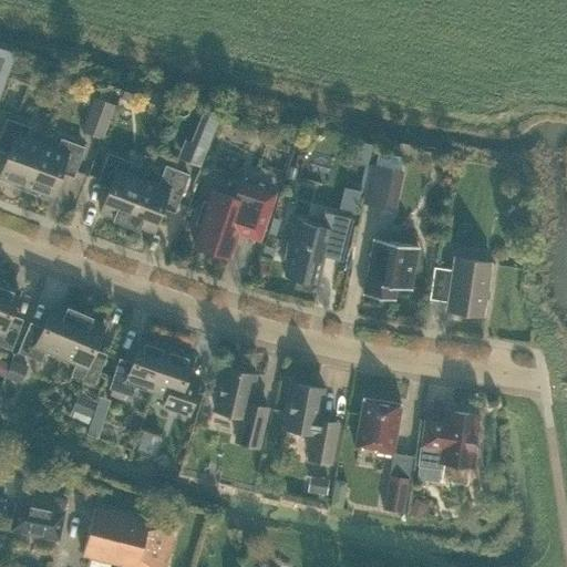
[(0,49),(0,88),(12,53),(0,49)]
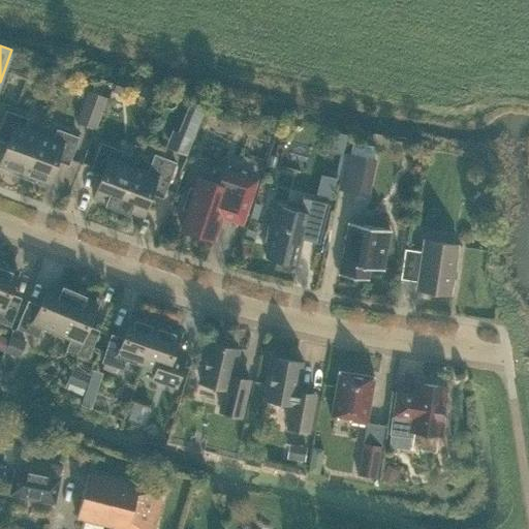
[(59,72),(49,63),(40,72),(51,82),(59,72)]
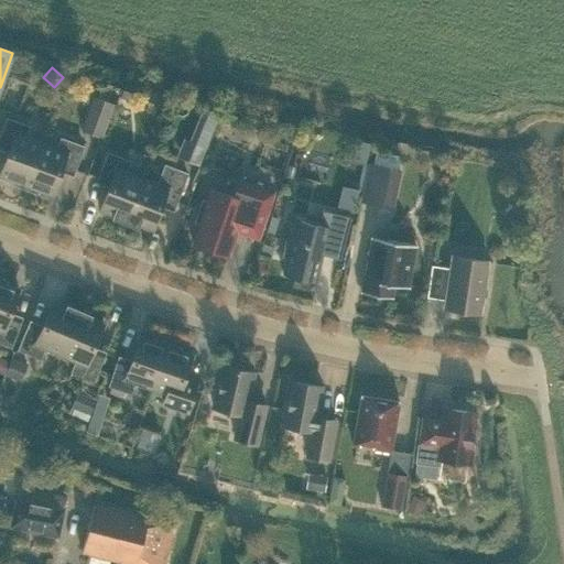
[(79,73),(66,71),(64,83),(77,85),(79,73)]
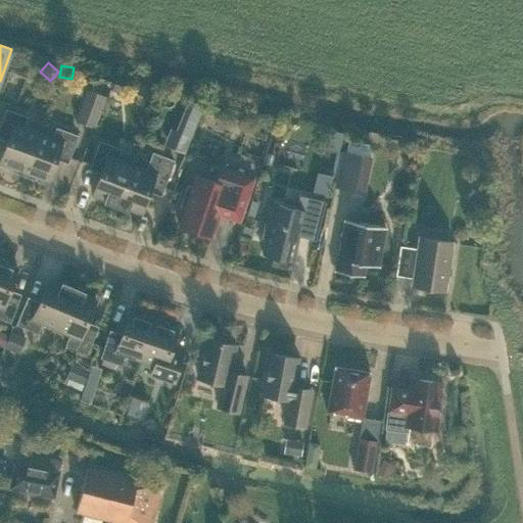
[(125,87),(113,83),(110,90),(123,94),(125,87)]
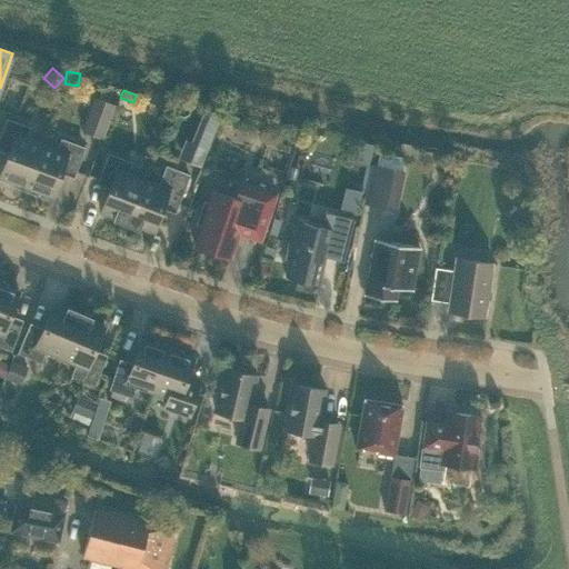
[(80,133),(101,140),(115,106),(93,99),(80,133)]
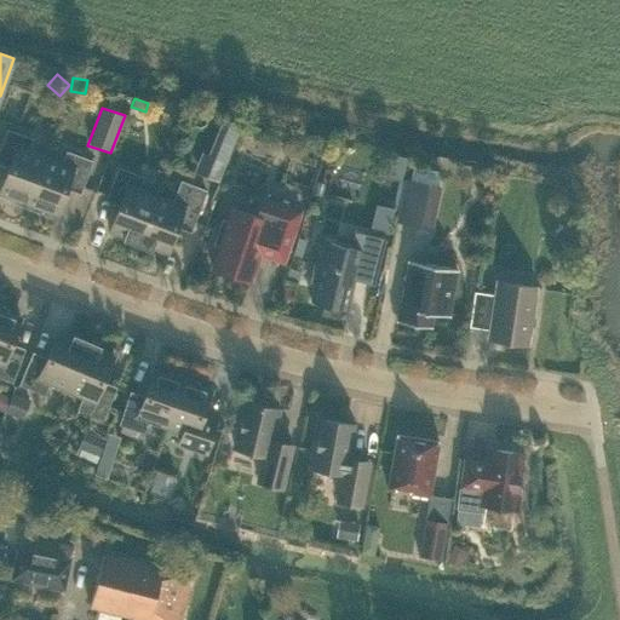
[(0,195),(13,200),(12,204),(26,208),(45,159),(28,151),(32,141),(6,131),(0,148),(0,160),(10,164),(0,190),(0,195)]
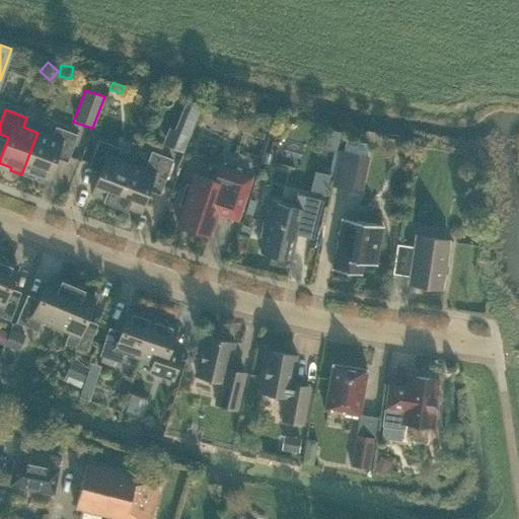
[(178,114),(165,146),(180,152),(193,120),(178,114)]
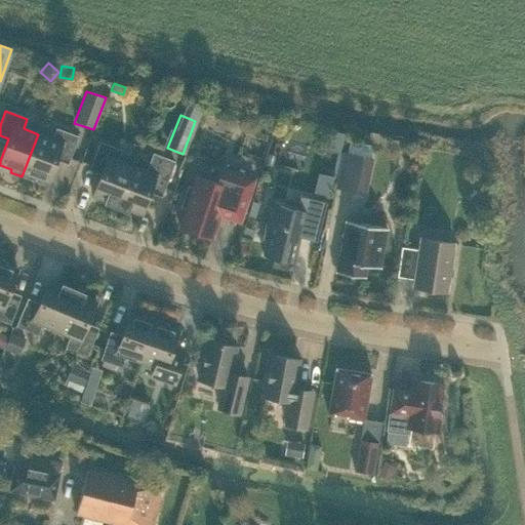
[(344,132),(328,128),(322,149),(338,153),(344,132)]
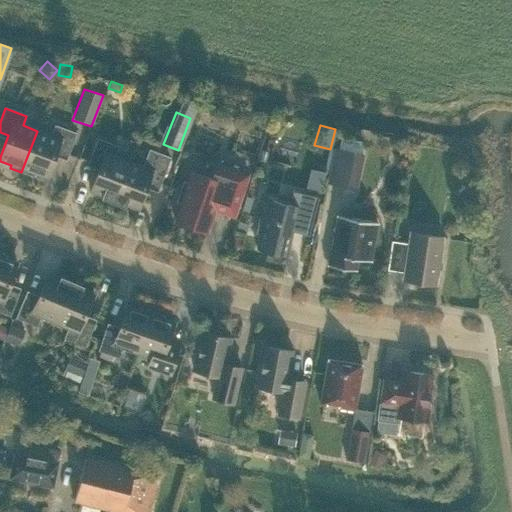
[(66,157),(75,134),(54,126),(50,136),(37,131),(21,172),(33,176),(34,174),(46,178),(55,153),(66,157)]
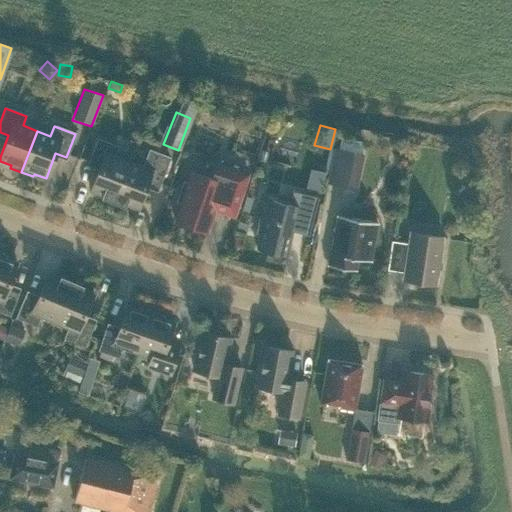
[(100,199),(112,204),(128,162),(114,156),(117,147),(97,139),(89,162),(100,166),(90,192),(102,196),(100,199)]
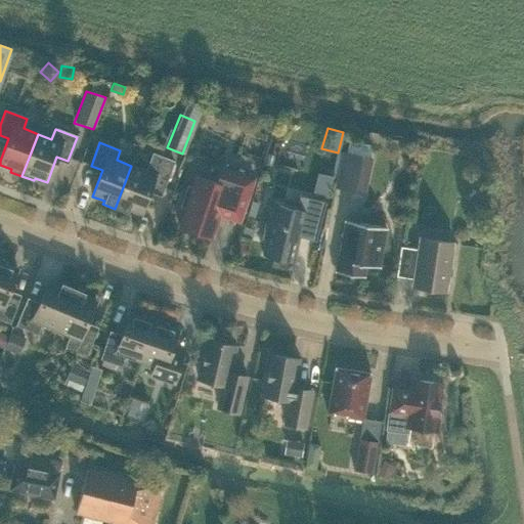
[(343,151),(335,188),(364,195),(373,159),(343,151)]
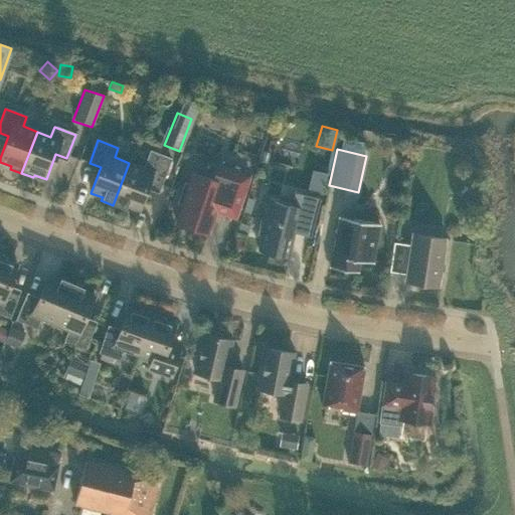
[(158,190),(167,167),(170,159),(150,151),(144,169),(129,163),(113,205),(124,209),(126,206),(137,211),(147,185),(158,190)]
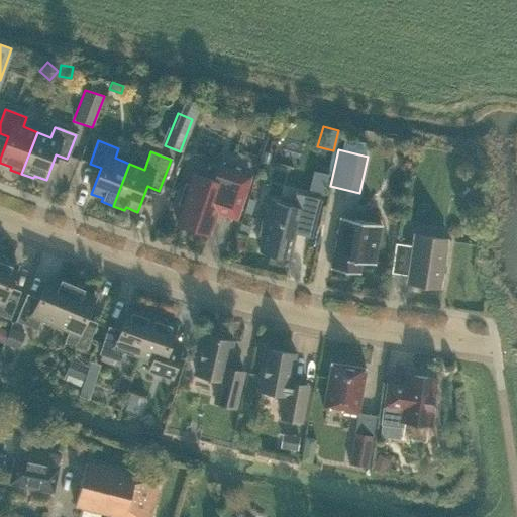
[(327,188),(332,169),(318,165),(313,185),(327,188)]
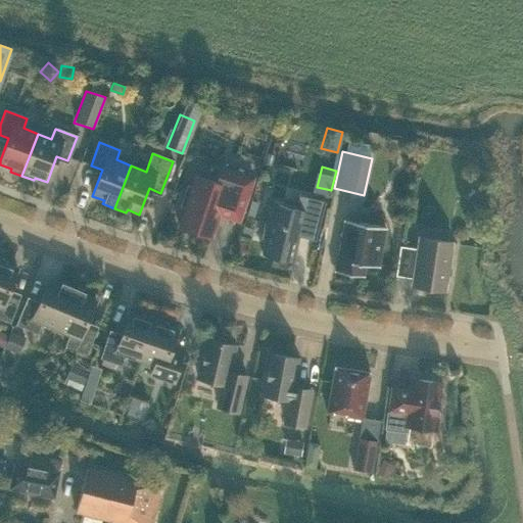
[(178,227),(210,238),(219,216),(238,223),(253,179),(221,169),(216,183),(195,177),(191,188),(187,186),(180,206),(184,207),(178,227)]
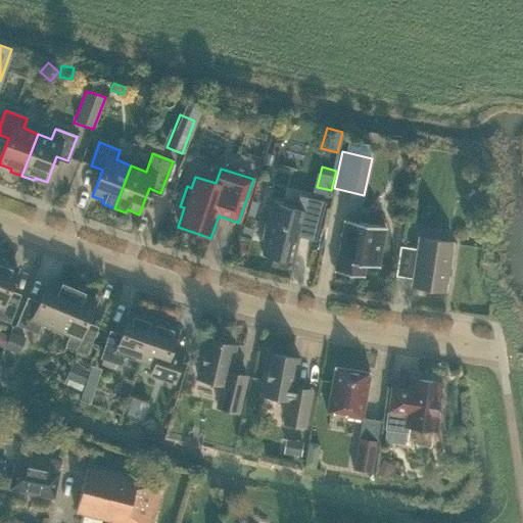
[(262,255),(291,263),(297,237),(314,241),(314,242),(315,242),(325,201),(298,195),(297,196),(298,196),(295,209),(275,204),(270,224),(265,223),(265,222),(264,222),(259,238),(260,239),(262,238),(266,239),(262,255)]
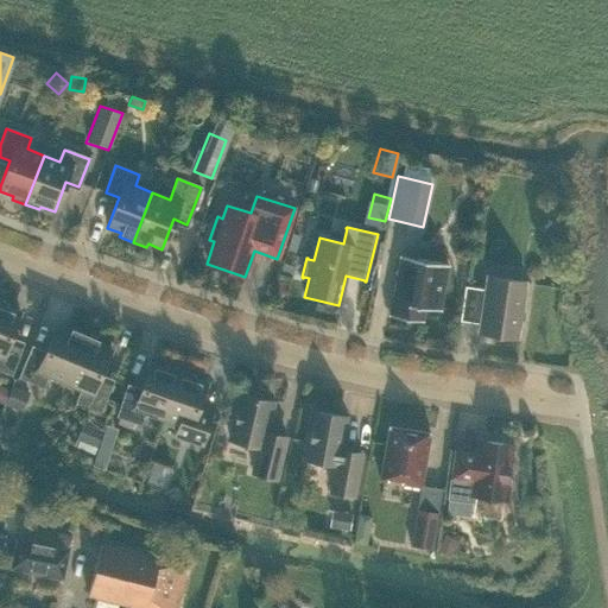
[(390,317),(420,322),(423,308),(438,310),(447,264),(400,255),(390,317)]
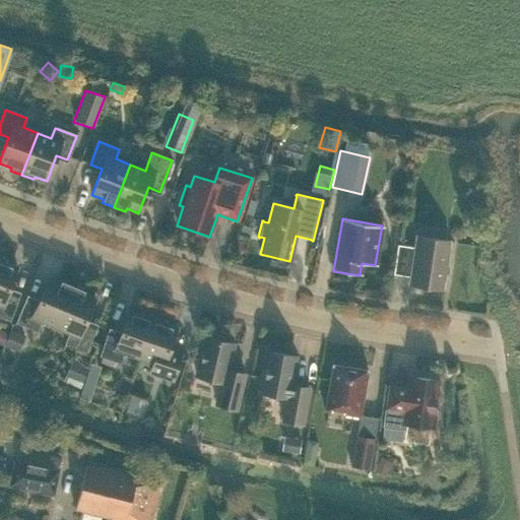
[(409,284),(442,289),(449,242),(416,237),(414,248),(397,246),(392,275),(410,277),(409,284)]
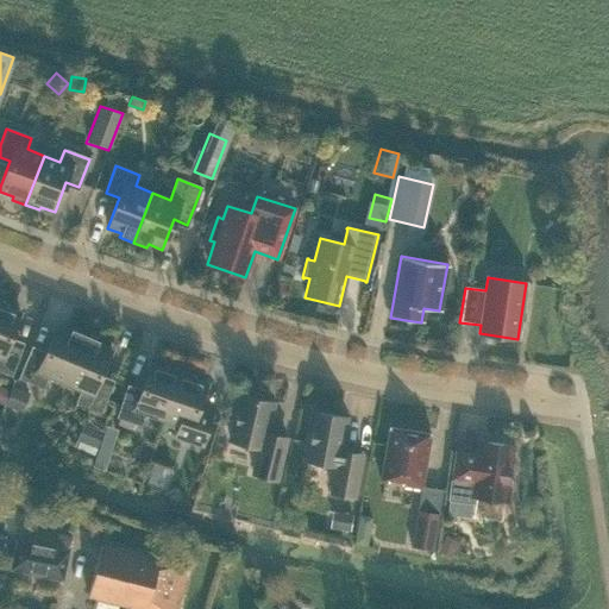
[(0,302),(0,370),(11,375),(22,349),(7,343),(19,313),(5,308),(6,305),(0,302)]
